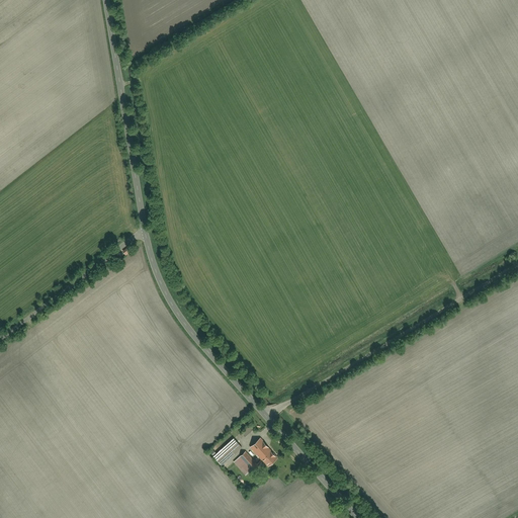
[(123,252),(126,256),(135,250),(132,246),(123,252)]
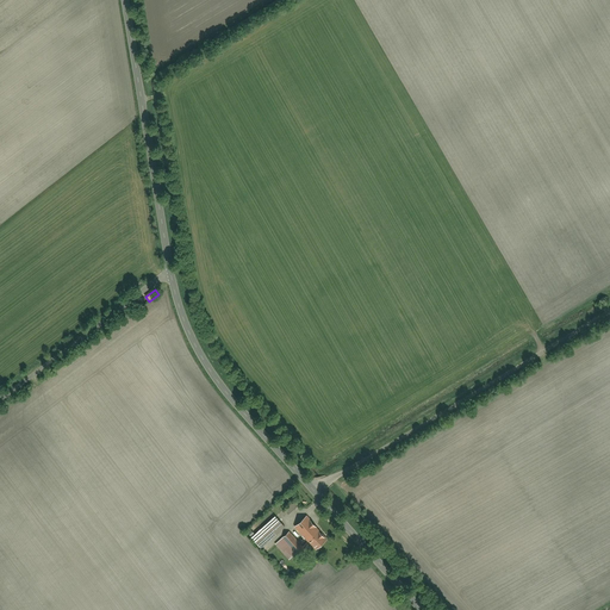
[(285,509),(288,515),(299,508),(296,502),(285,509)]
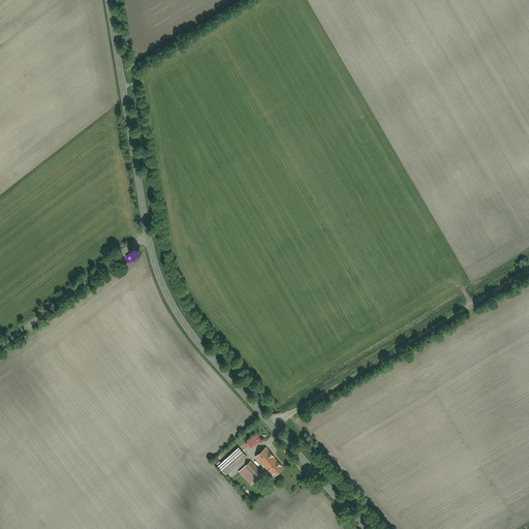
[(266,446),(255,456),(275,478),(285,470),(266,446)]
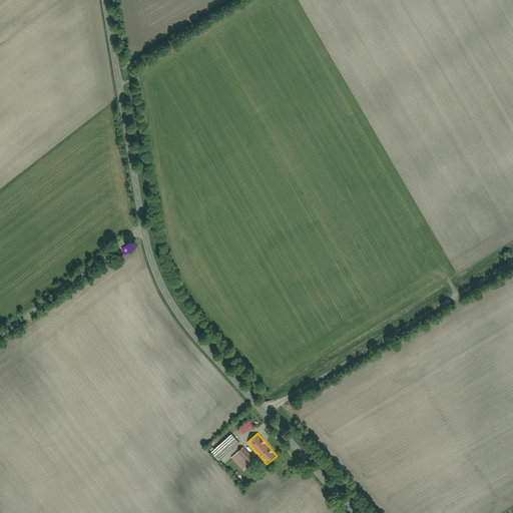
[(213,453),(221,462),(240,445),(231,436),(213,453)]
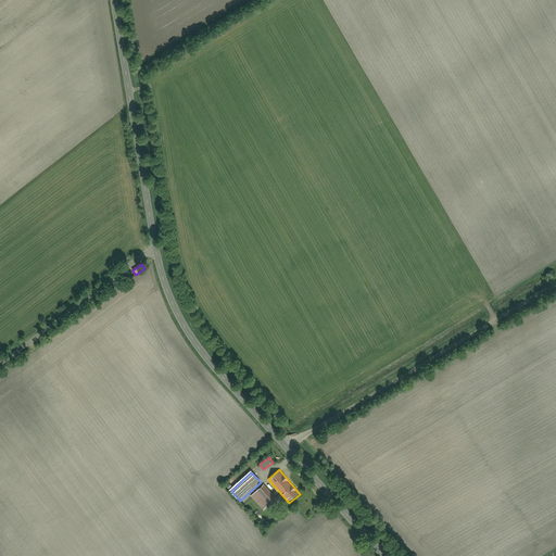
[(264,485),(256,494),(272,508),(279,500),(264,485)]
